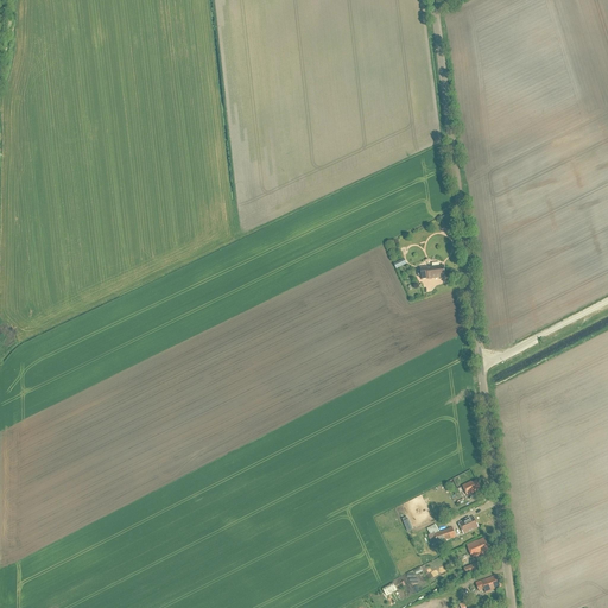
[(405,260),(394,265),(396,270),(407,265),(405,260)]
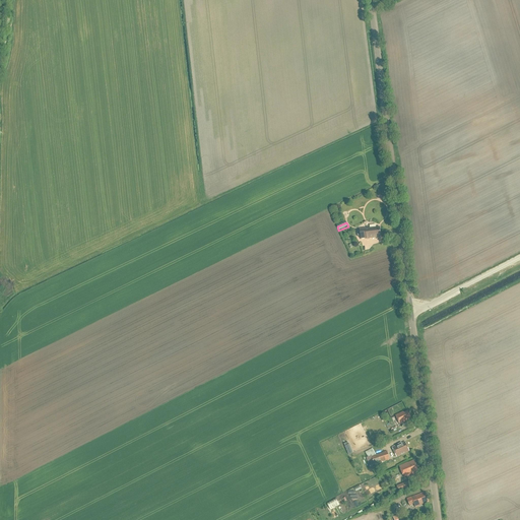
[(366,229),(360,230),(361,239),(367,239),(381,237),(380,228),(376,228),(376,224),(370,225),(370,229),(366,229)]
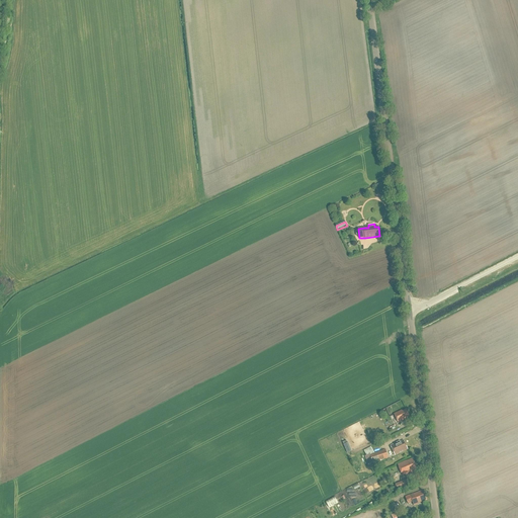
[(406,417),(410,416),(407,410),(403,412),(402,411),(396,414),(400,422),(404,421),(403,420),(406,418),(406,417)]
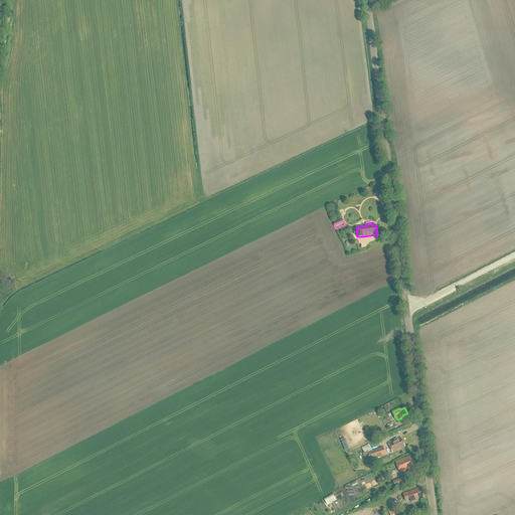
[(396,440),(388,444),(392,453),(405,447),(401,438),(396,441),(396,440)]
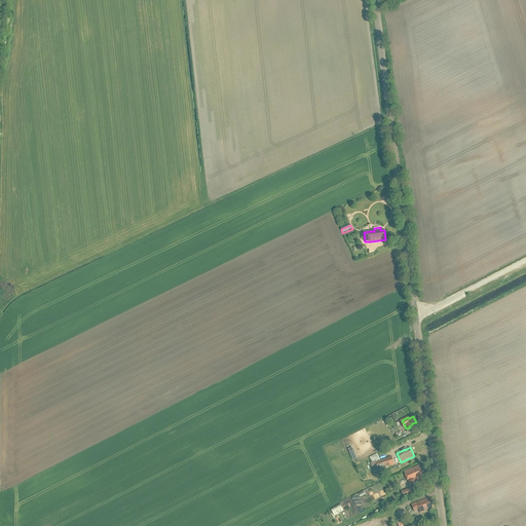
[(377,454),(370,456),(372,462),(370,463),(373,472),(372,473),(376,483),(385,480),(381,471),(395,465),(391,456),(379,460),(377,454)]
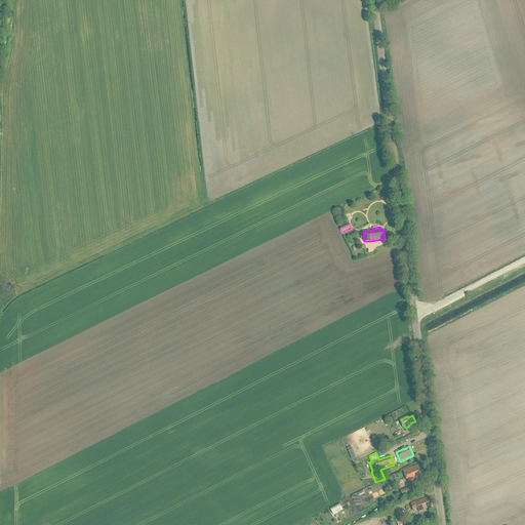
[(412,467),(403,471),(408,482),(418,478),(418,477),(422,475),(418,466),(413,468),(412,467)]
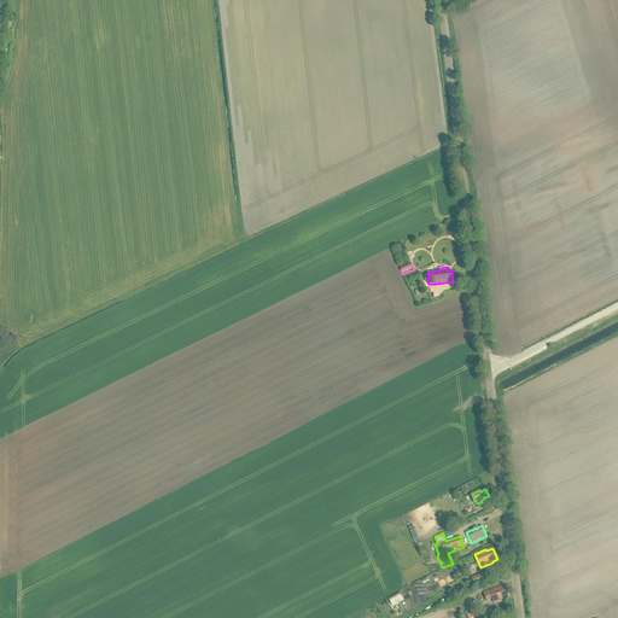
[(447,569),(431,575),(433,582),(447,577),(449,582),(452,582),(447,569)]
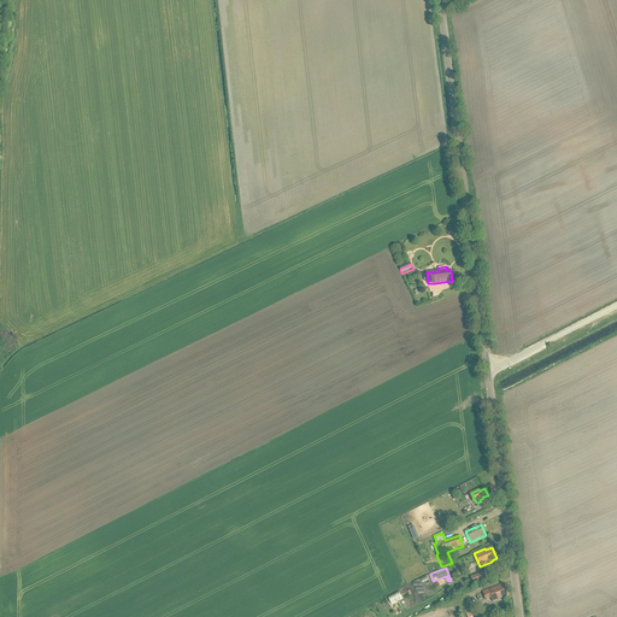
[(487,570),(470,577),(474,585),(489,577),(487,570)]
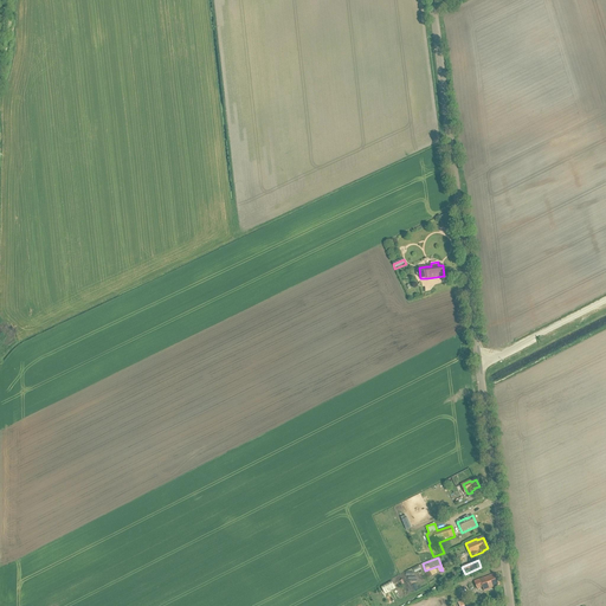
[(498,584),(494,573),(483,577),(474,580),(477,588),(482,586),(484,591),(489,588),(489,587),(498,584)]
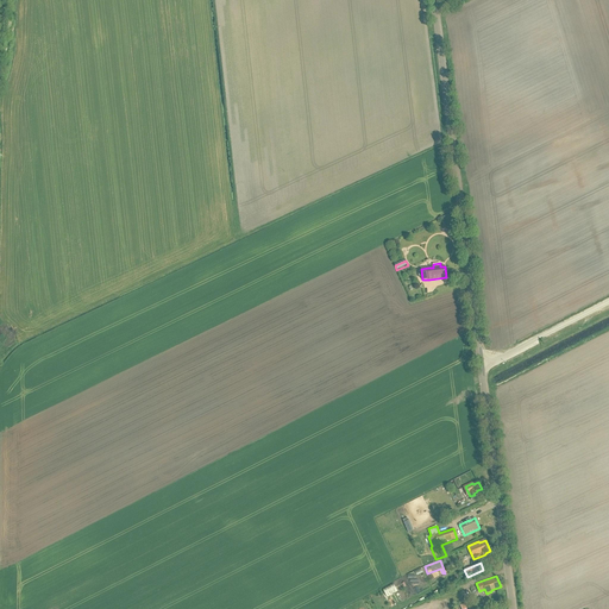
[(393,584),(384,590),(388,597),(397,592),(393,584)]
